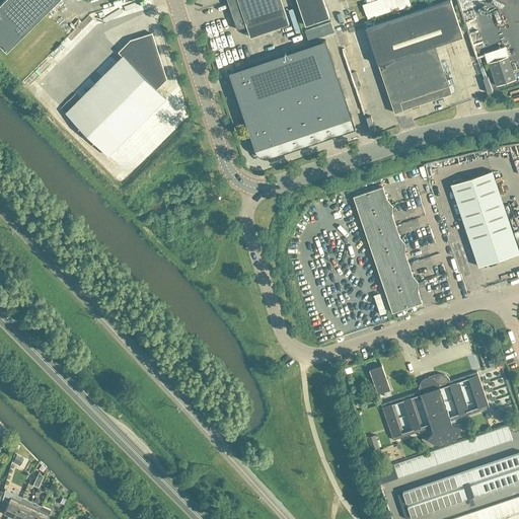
[(58,0),(3,0),(0,3),(0,46),(6,52),(58,0)]
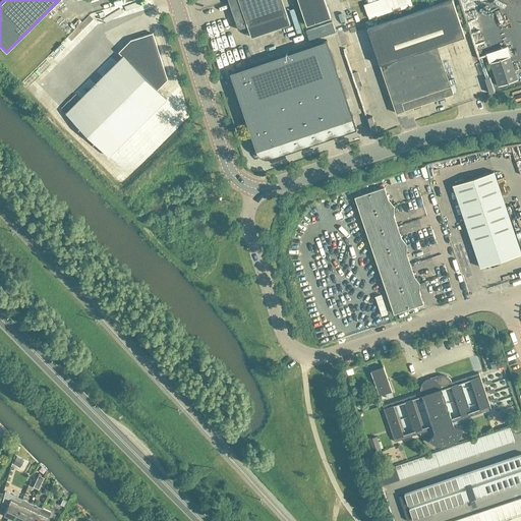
[(287,14),(282,0),(238,0),(244,16),(235,19),(238,30),(248,25),(248,27),(252,38),(291,24),(287,14)]
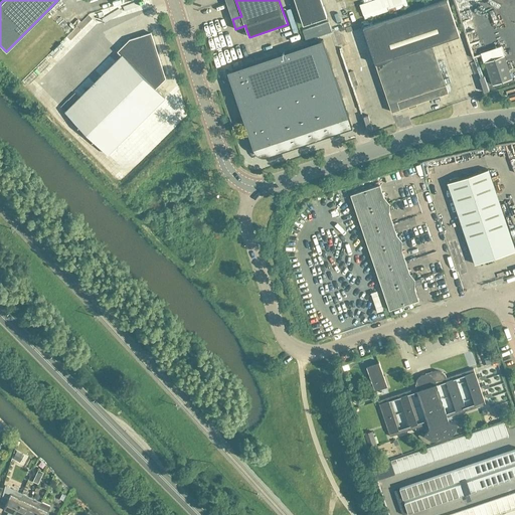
[(327,17),(321,0),(295,0),(304,24),(327,17)]
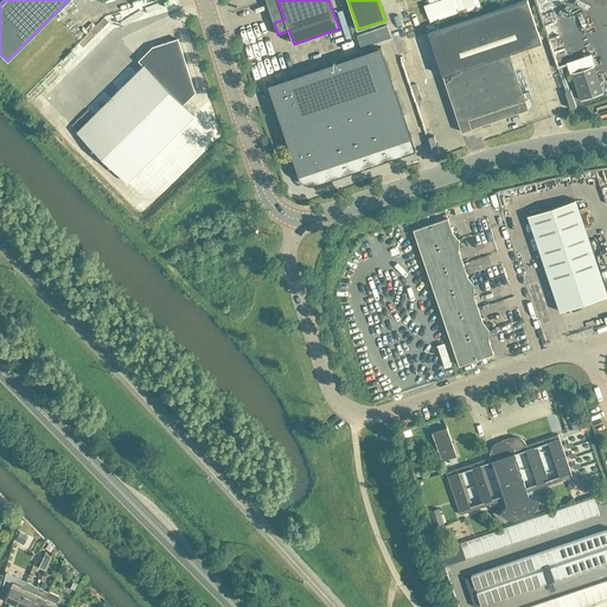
[(428,23),(480,11),(478,0),(446,0),(423,6),(428,23)]
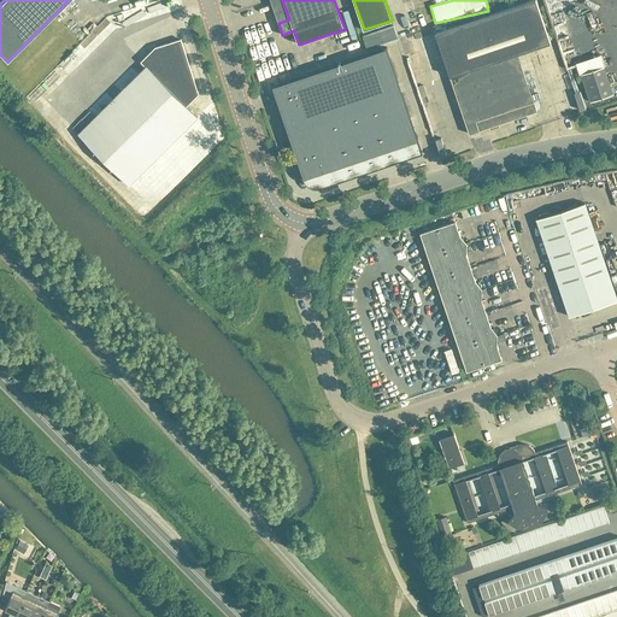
[(538,111),(518,53),(551,42),(535,0),(532,0),(435,33),(470,134),(538,111)]
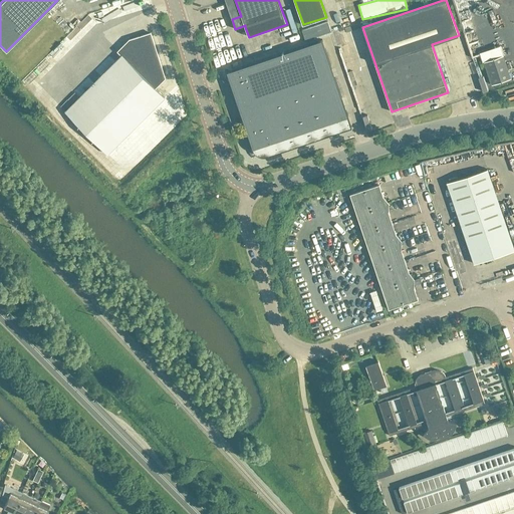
[(455,0),(462,26),(475,23),(474,18),(475,18),(474,14),(468,15),(467,9),(469,8),(466,0),(455,0)]
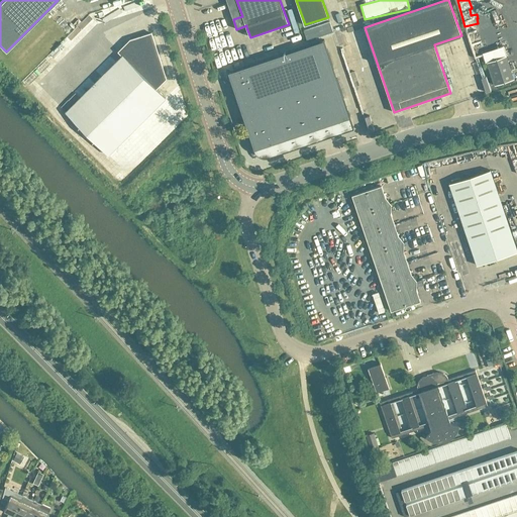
[(108,154),(166,98),(156,89),(166,79),(151,33),(130,39),(119,50),(123,55),(120,58),(66,112),(108,154)]
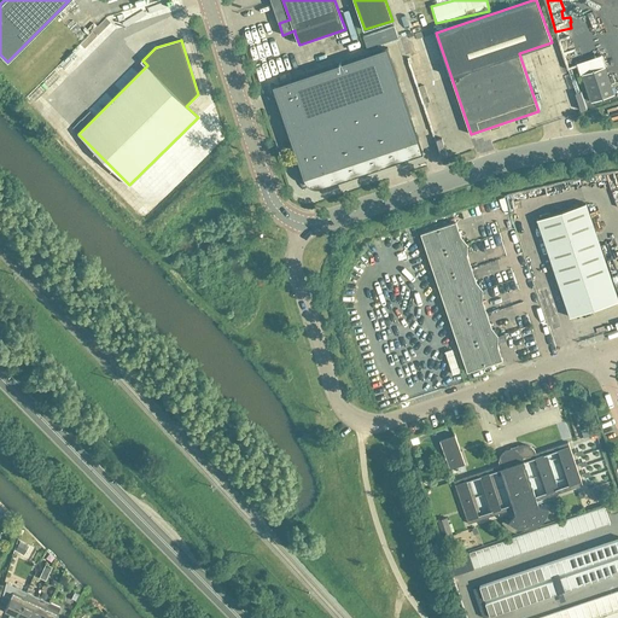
[(419,140),(388,47),(296,79),(273,86),(304,179),(336,168),(380,152),(419,140)]
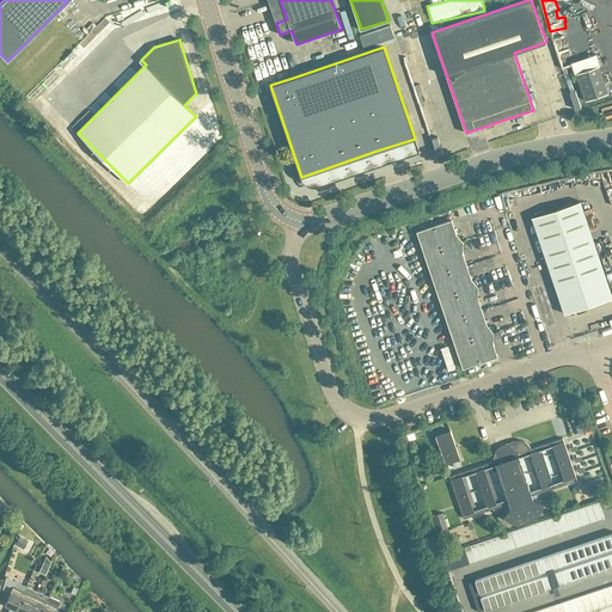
[(609,93),(599,66),(576,73),(586,101),(609,93)]
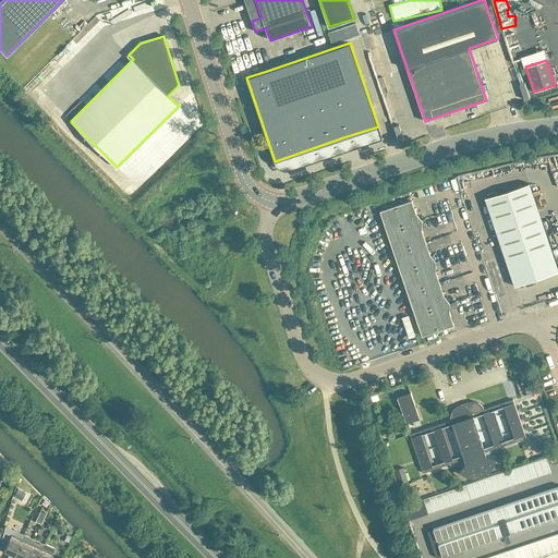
[(557,271),(557,269),(530,183),(485,198),(514,286),(557,271)]
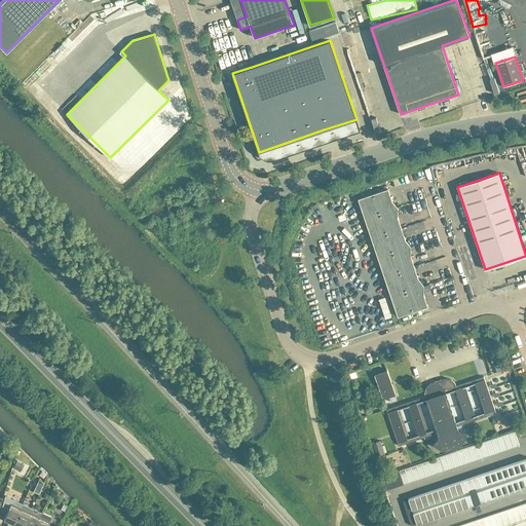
[(395,209),(388,189),(359,198),(365,219),(395,209)]
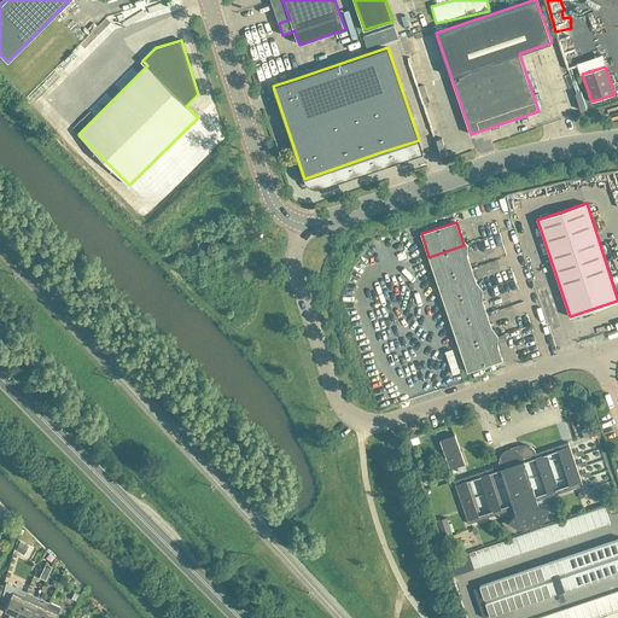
[(472,268),(464,245),(429,257),(436,280),(472,268)]
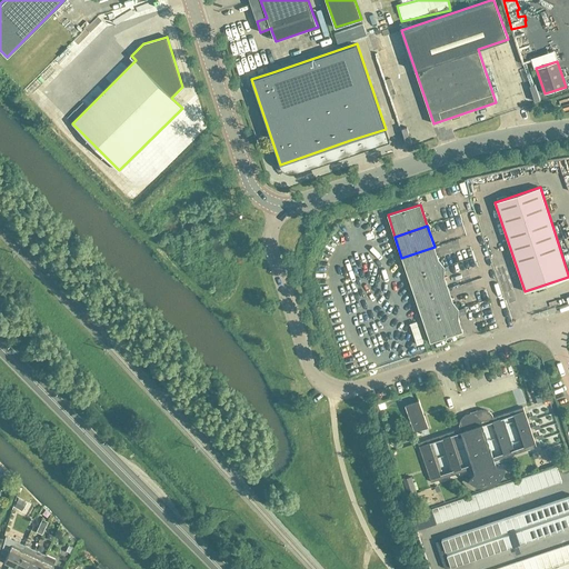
[(441,268),(435,247),(401,258),(409,279),(441,268)]
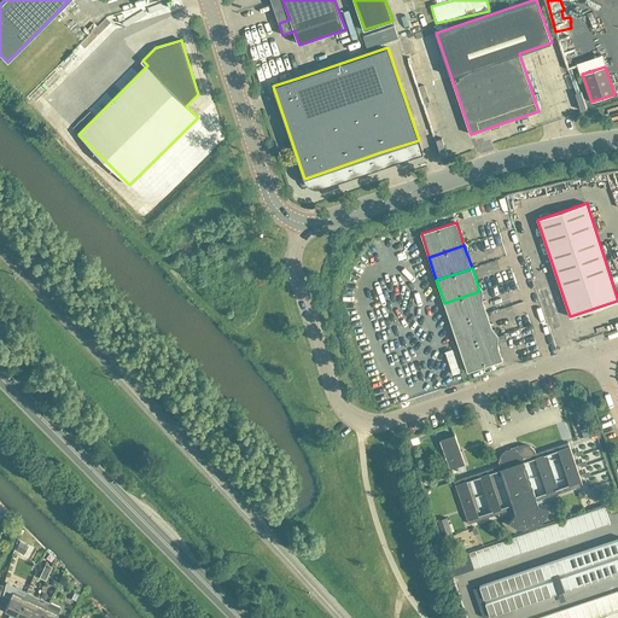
[(488,314),(479,291),(444,303),(452,326),(488,314)]
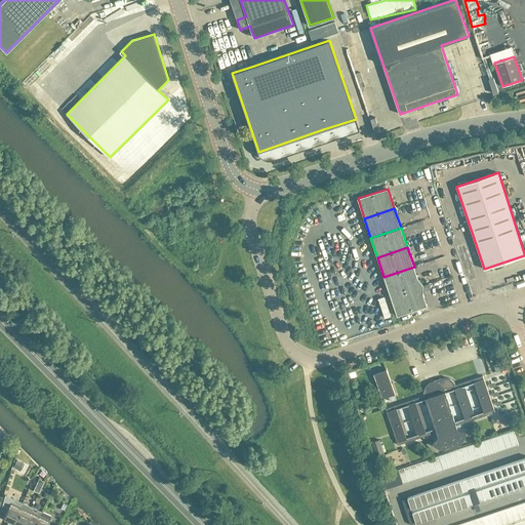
[(420,286),(414,267),(384,277),(391,296),(420,286)]
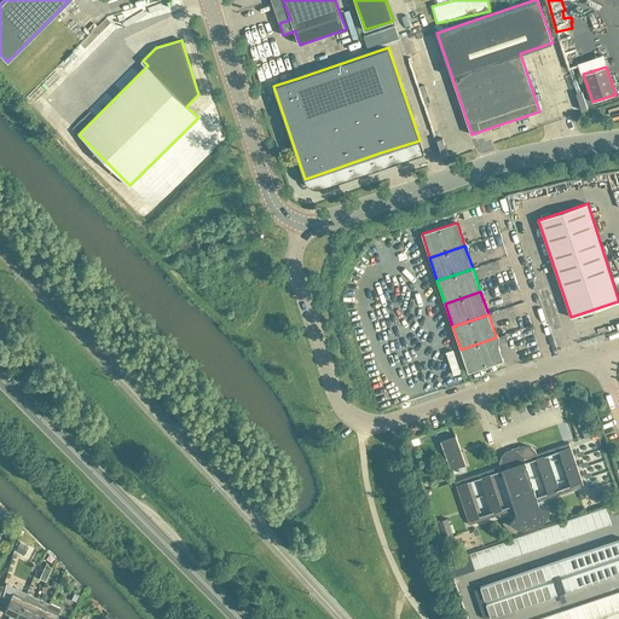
[(503,360),(496,337),(461,350),(468,372),(503,360)]
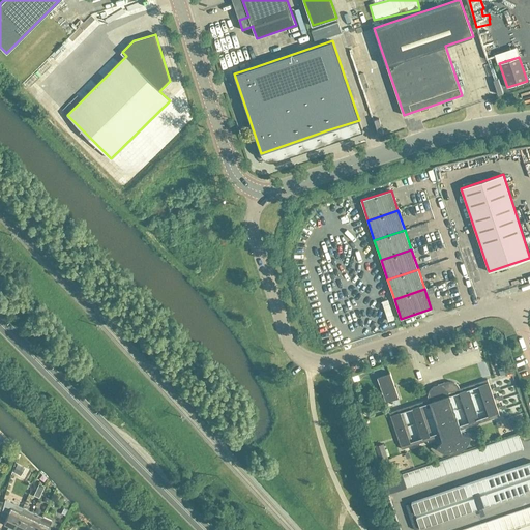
[(387,298),(381,300),(388,320),(393,318),(387,298)]
